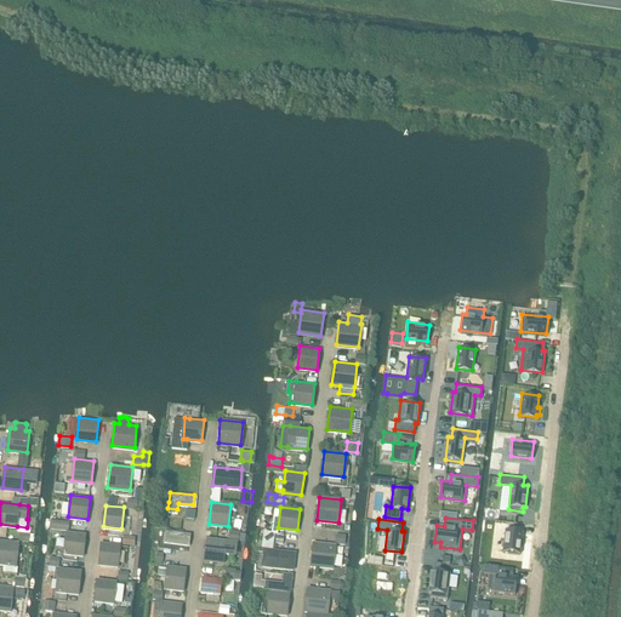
[(506,529),(503,549),(520,552),(523,530),(506,529)]
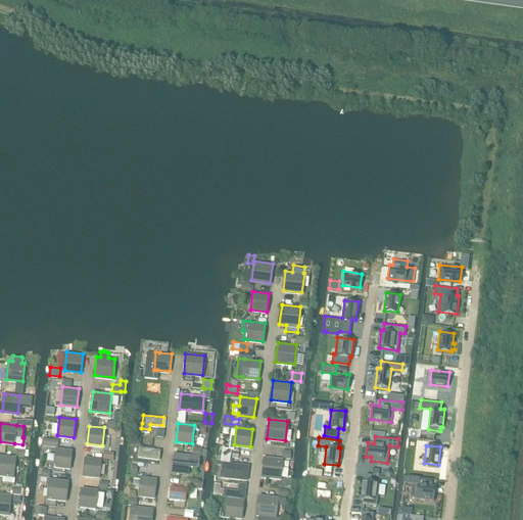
[(139,446),(138,455),(159,458),(160,450),(139,446)]
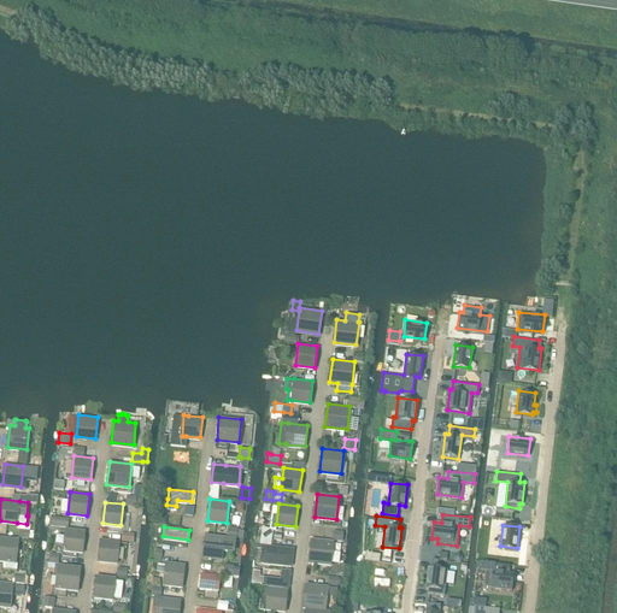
[(66,528),(64,549),(82,550),(84,530),(66,528)]
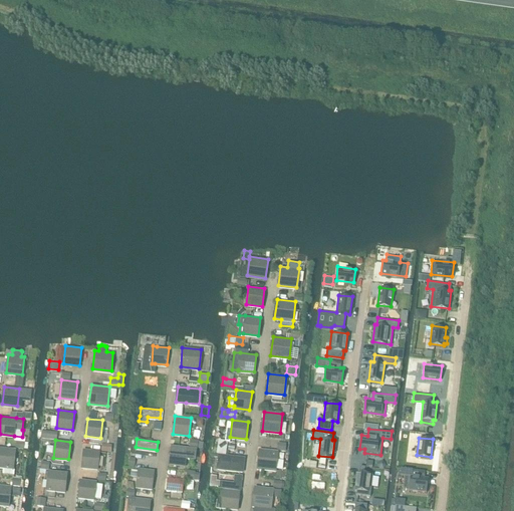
[(218,442),(217,452),(226,453),(227,443),(218,442)]
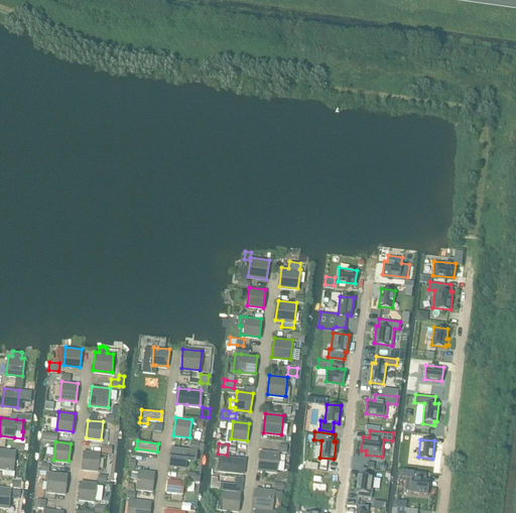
[(171,446),(169,465),(185,467),(186,461),(196,462),(197,450),(187,449),(171,446)]
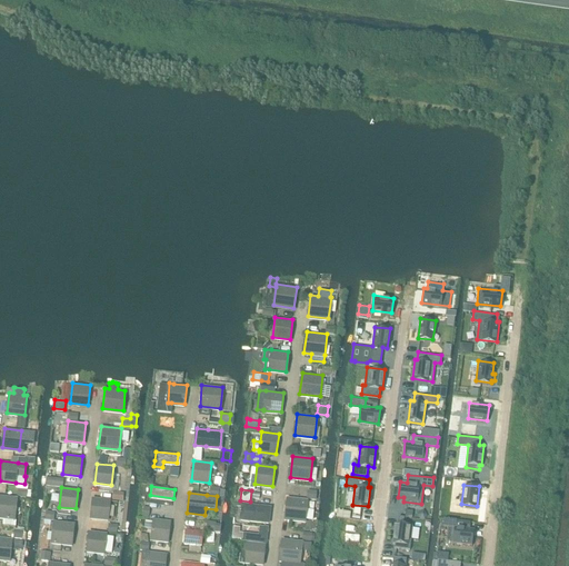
[(0,494),(0,516),(2,516),(2,522),(16,524),(16,518),(15,518),(17,497),(0,494)]
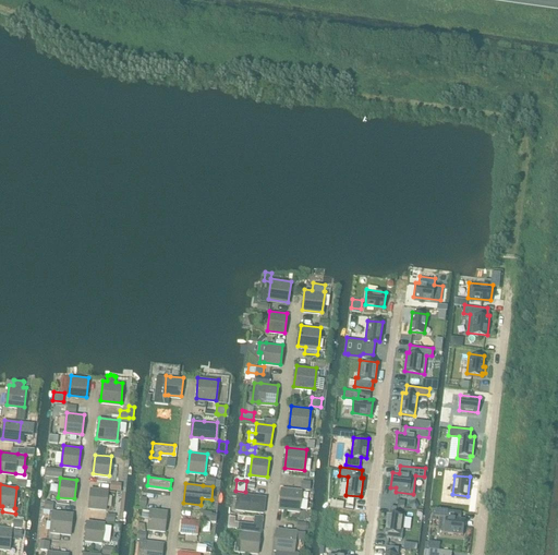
[(91,487),(88,506),(106,508),(108,489),(91,487)]
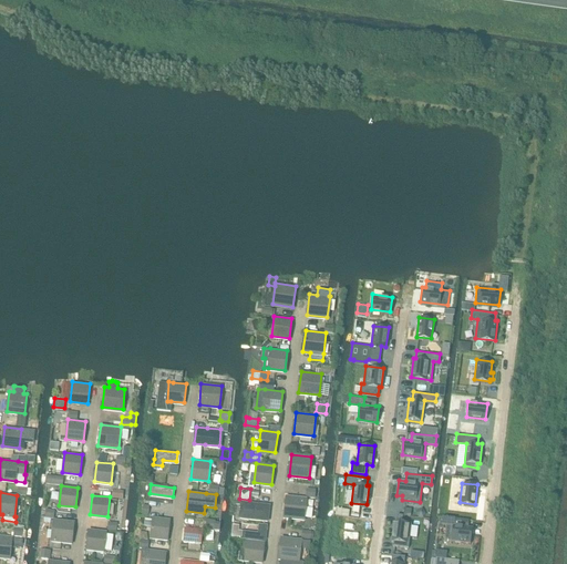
[(286,495),(284,516),(303,519),(306,498),(286,495)]
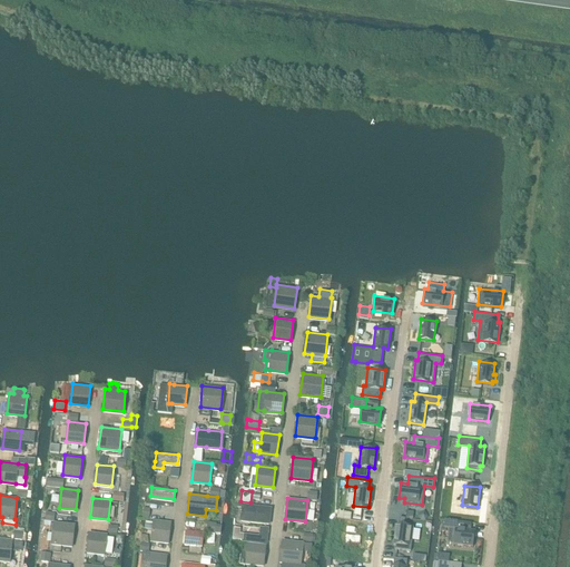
[(243,504),(241,518),(268,521),(271,507),(243,504)]
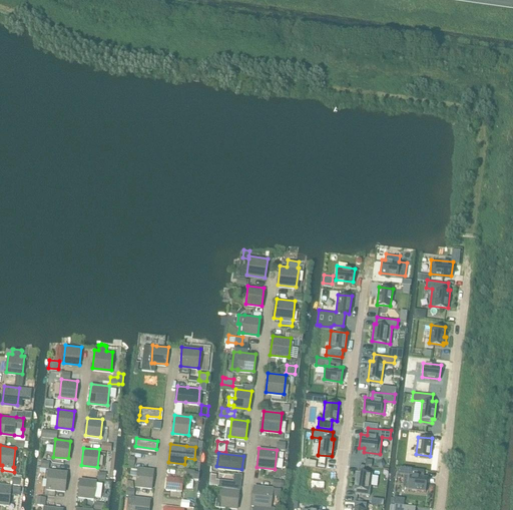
[(357,471),(354,488),(356,488),(356,492),(370,494),(372,472),(364,471),(365,464),(359,464),(359,471),(357,471)]
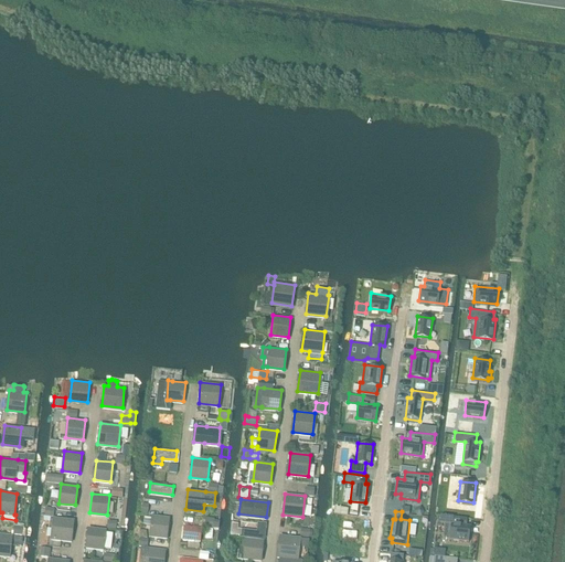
[(441,512),(440,520),(451,521),(449,537),(469,539),(470,523),(454,521),(455,515),(441,512)]
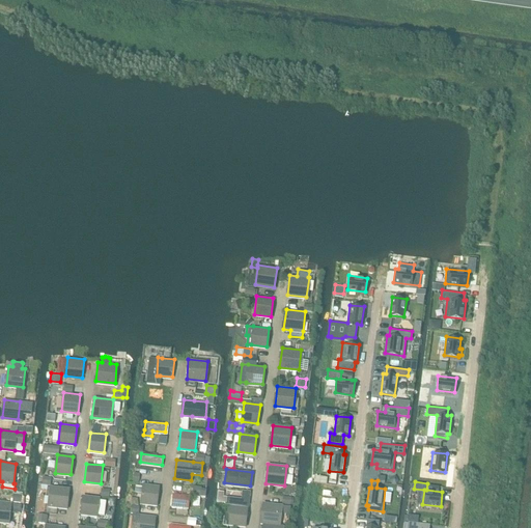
[(143,483),(141,502),(157,504),(159,485),(143,483)]
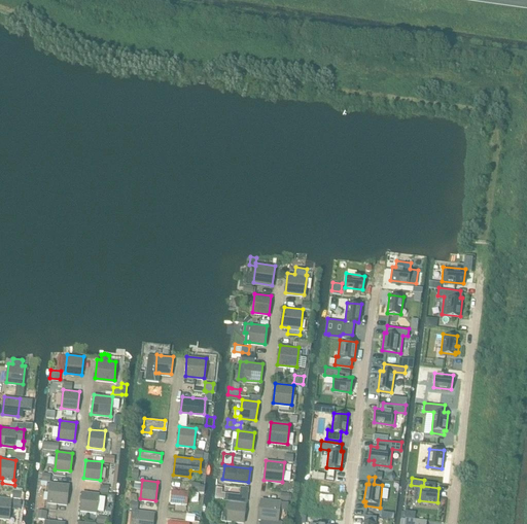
[(50,482),(47,501),(67,503),(69,484),(50,482)]
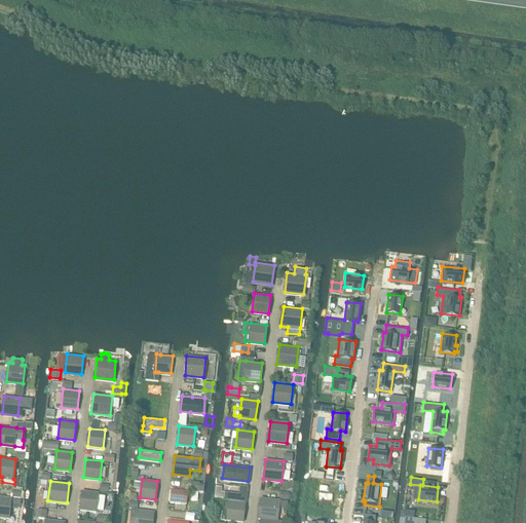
[(216,484),(215,495),(224,497),(225,490),(222,490),(222,485),(216,484)]
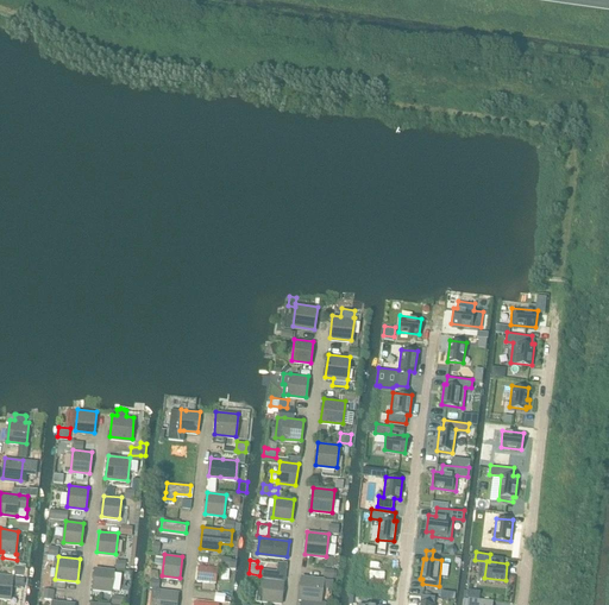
[(370,562),(369,579),(389,581),(391,565),(370,562)]
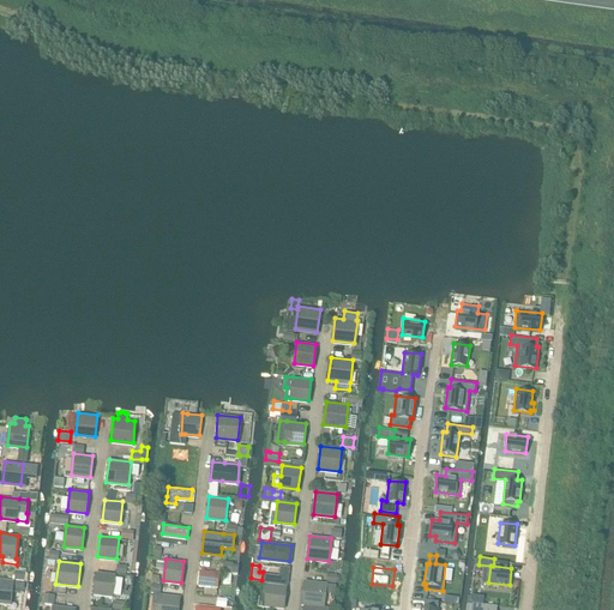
[(200,569),(198,584),(217,585),(220,571),(200,569)]
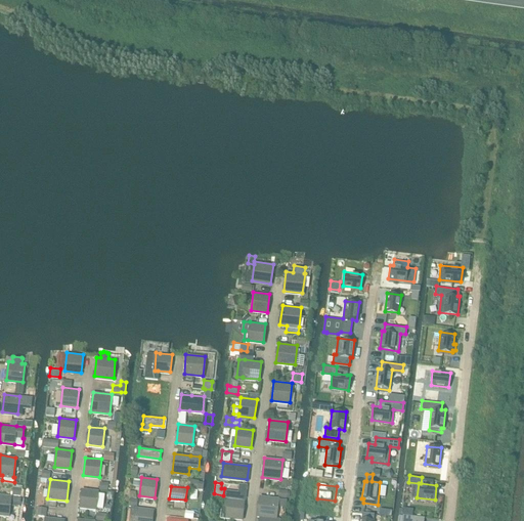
[(82,488),(80,506),(96,508),(96,506),(102,507),(103,492),(98,492),(98,490),(82,488)]
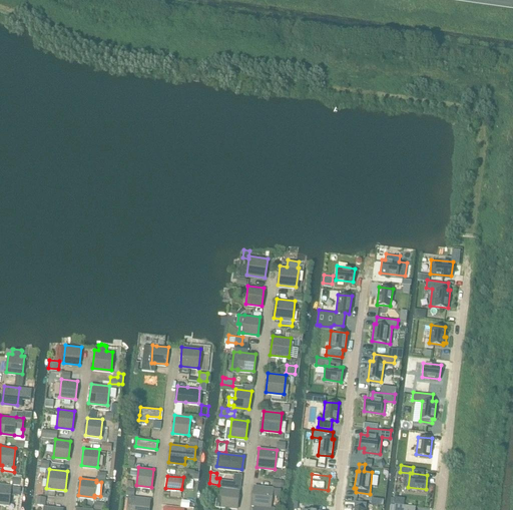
[(219,478),(218,485),(232,486),(233,480),(219,478)]
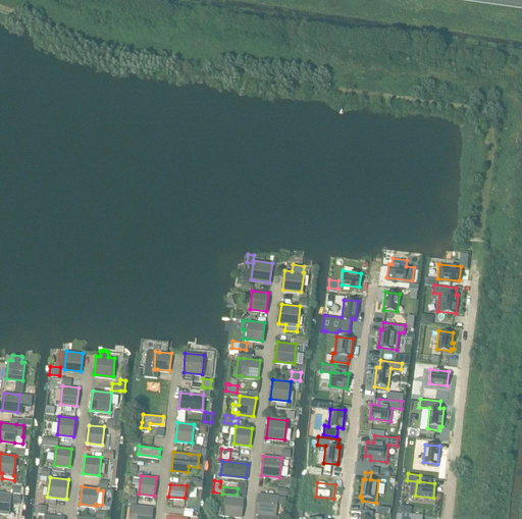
[(0,491),(0,511),(9,513),(11,494),(0,491)]
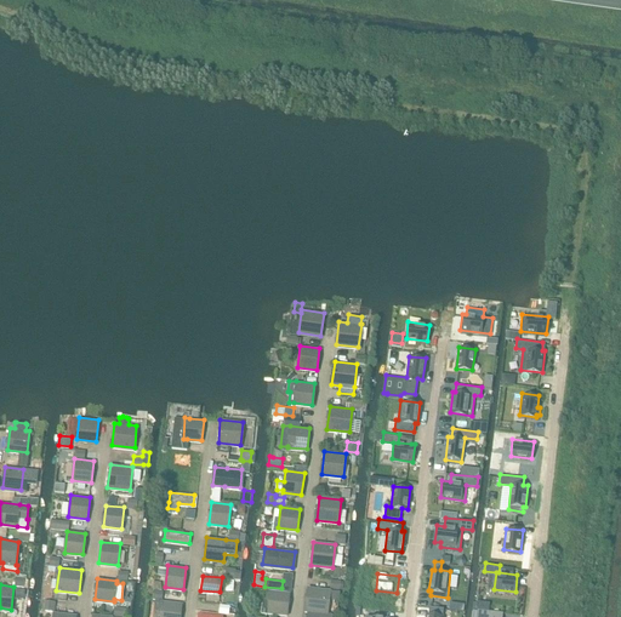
[(16,586),(15,595),(24,596),(24,587),(16,586)]
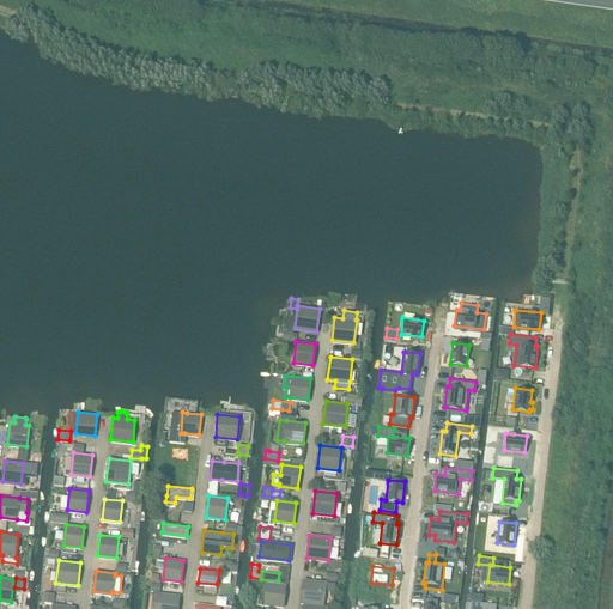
[(304,579),(301,602),(303,602),(302,608),(328,608),(329,606),(322,604),(325,591),(326,582),(304,579)]
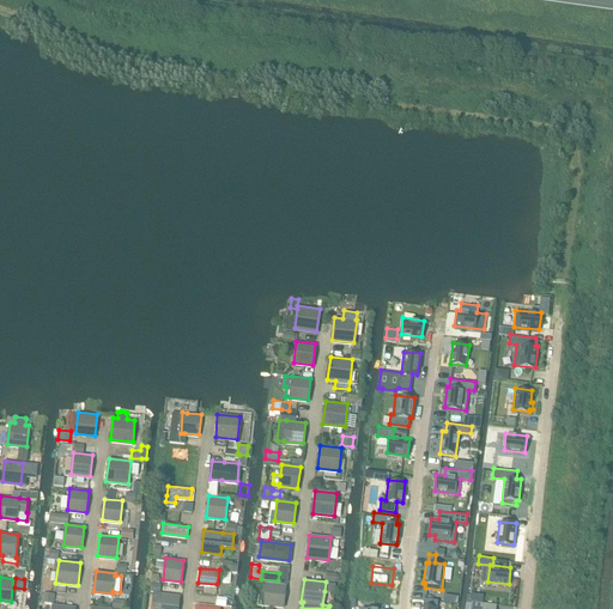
[(326,582),(325,591),(334,592),(335,583),(326,582)]
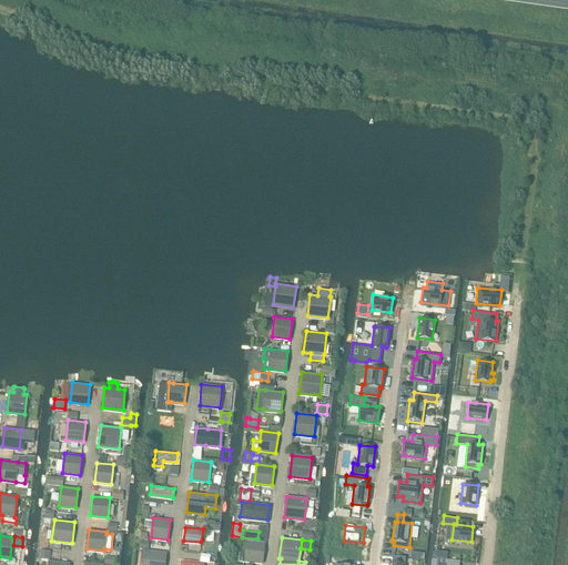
[(247,541),(245,561),(262,562),(264,543),(247,541)]
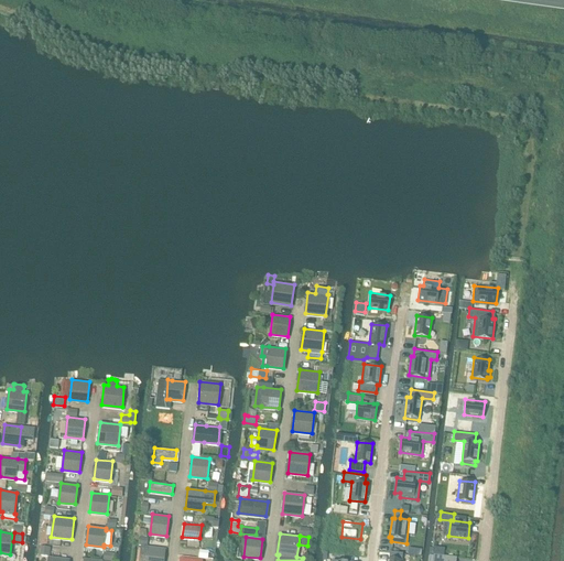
[(148,546),(145,560),(163,560),(165,548),(148,546)]
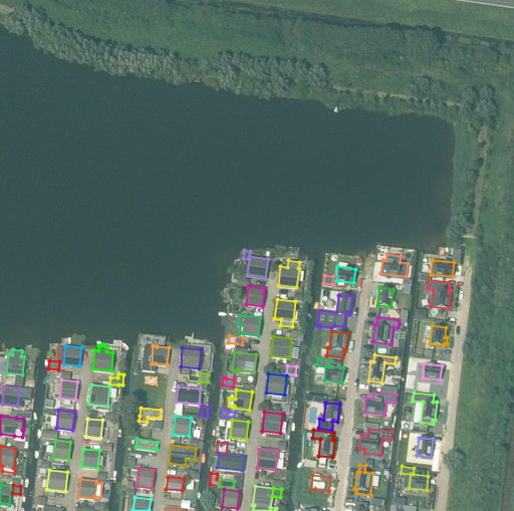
[(352,508),(351,510),(365,510),(367,503),(355,501),(354,508),(352,508)]
